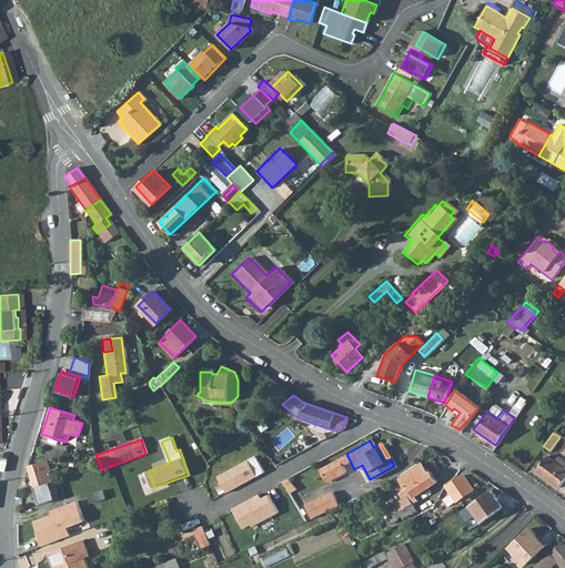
[(66,447),(50,452),(51,457),(68,453),(66,447)]
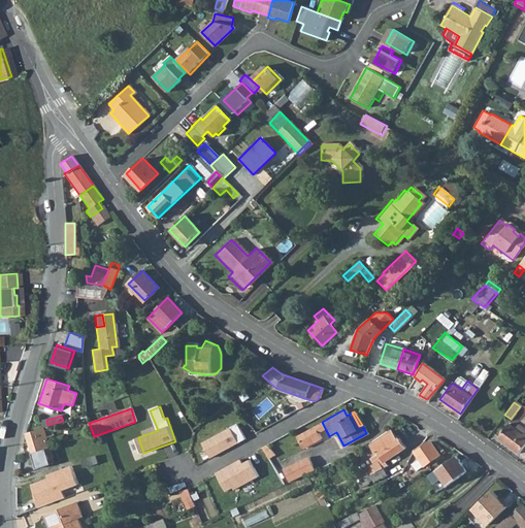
[(325,428),(322,422),(313,427),(316,433),(325,428)]
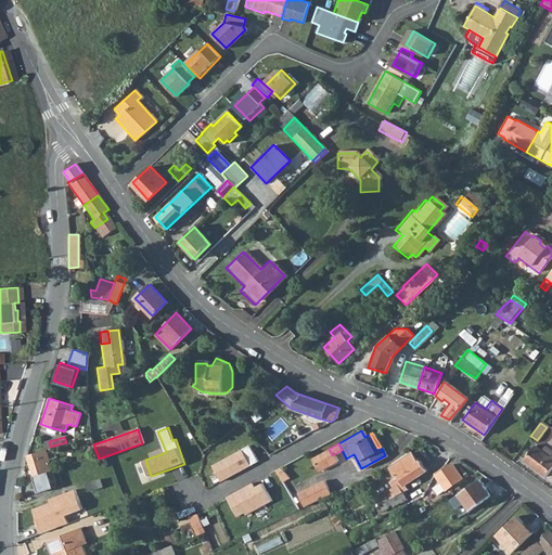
[(249,446),(214,465),(221,480),(258,462),(249,446)]
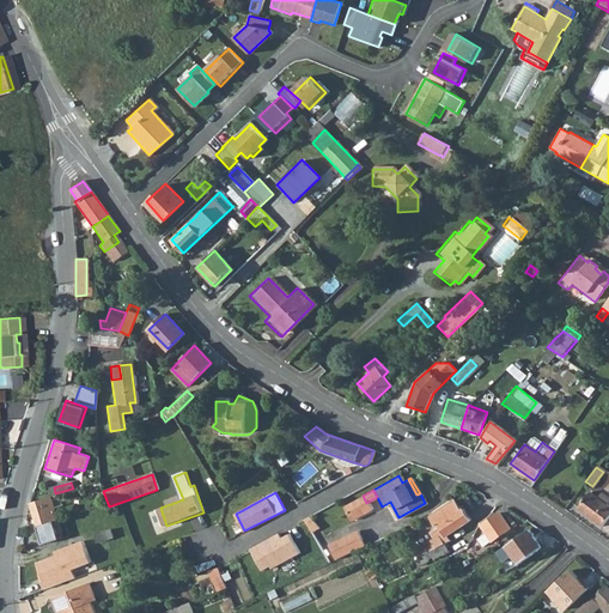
[(589,492),(576,509),(600,527),(608,514),(608,508),(604,505),(608,501),(598,493),(595,497),(589,492)]
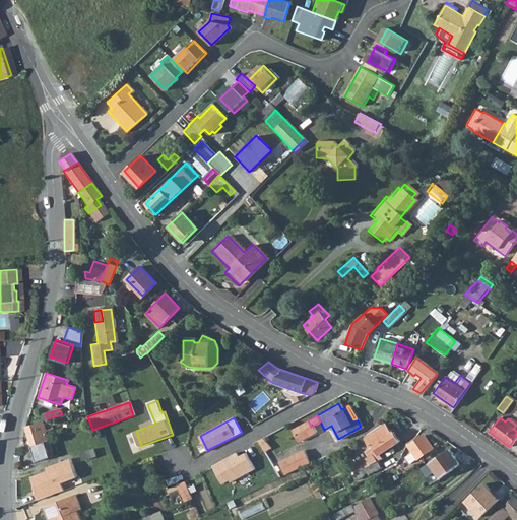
[(34,424),(24,427),(33,455),(51,450),(46,435),(49,434),(45,419),(34,424)]
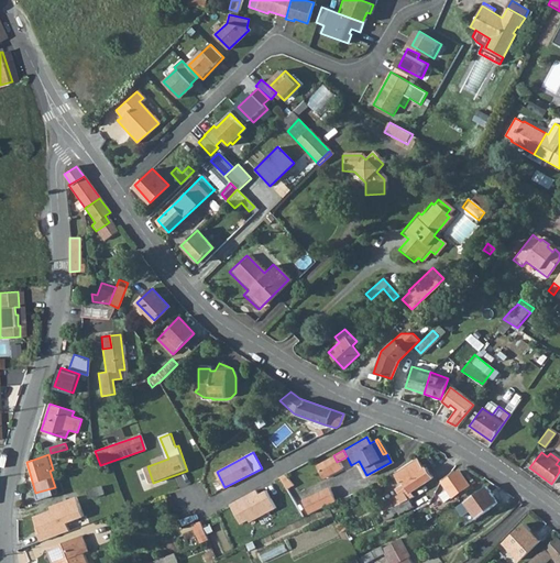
[(314,466),(320,478),(339,467),(337,462),(333,455),(314,466)]
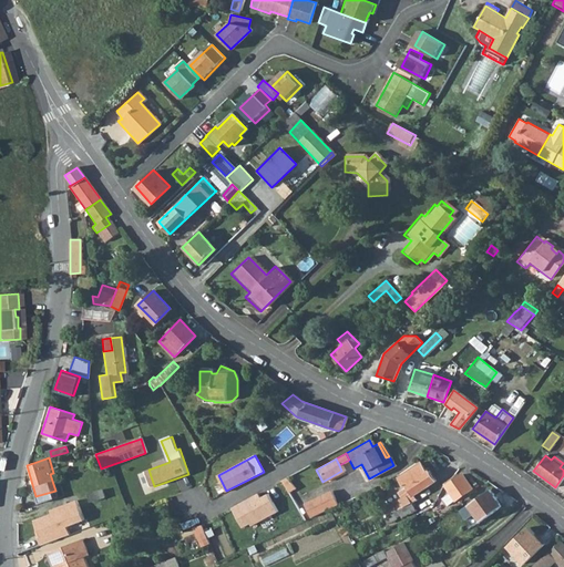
[(424,471),(418,461),(396,476),(402,486),(406,485),(411,494),(433,480),(427,470),(424,471)]
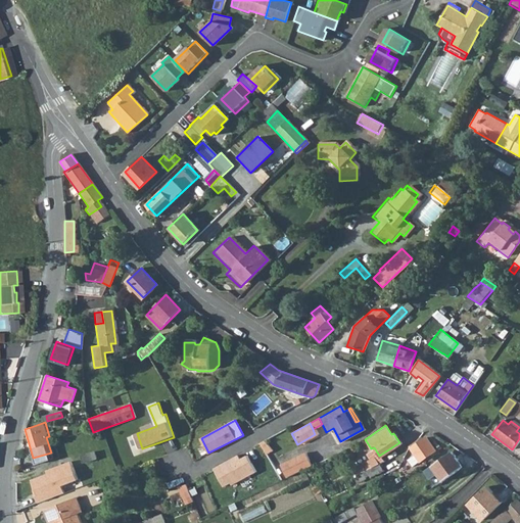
[(433,449),(425,437),(409,447),(415,457),(409,460),(412,465),(433,449)]
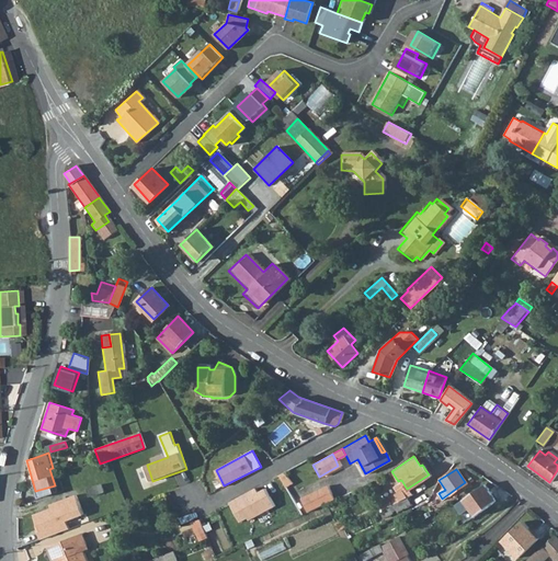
[(284,489),(291,484),(281,471),(274,474),(284,489)]
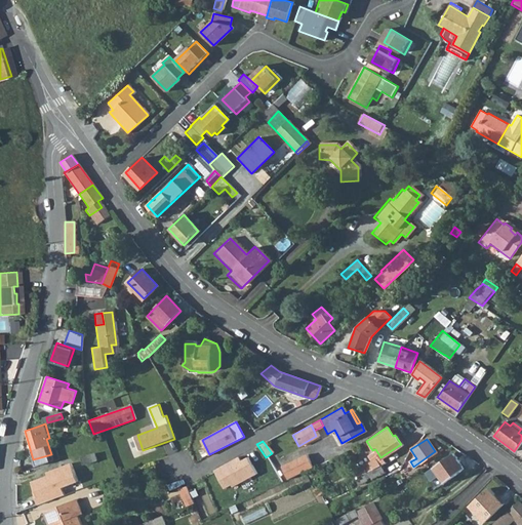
[(451,452),(432,466),(442,481),(462,468),(451,452)]
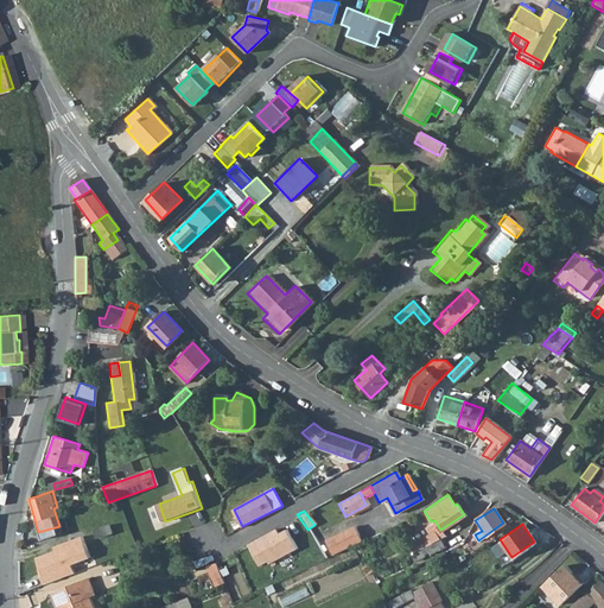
[(106,533),(102,526),(90,531),(94,538),(106,533)]
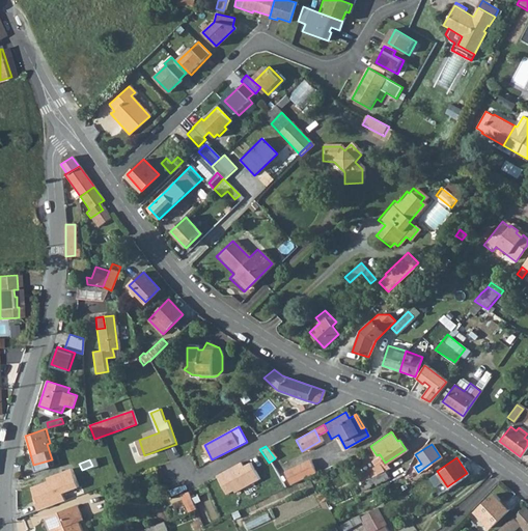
[(307,459),(282,472),(288,484),(305,476),(313,473),(307,459)]
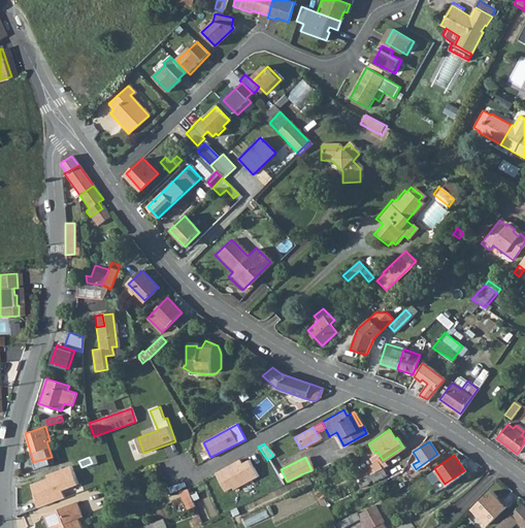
[(241,458),(216,472),(226,492),(234,488),(235,489),(259,476),(250,460),(243,463),(241,458)]
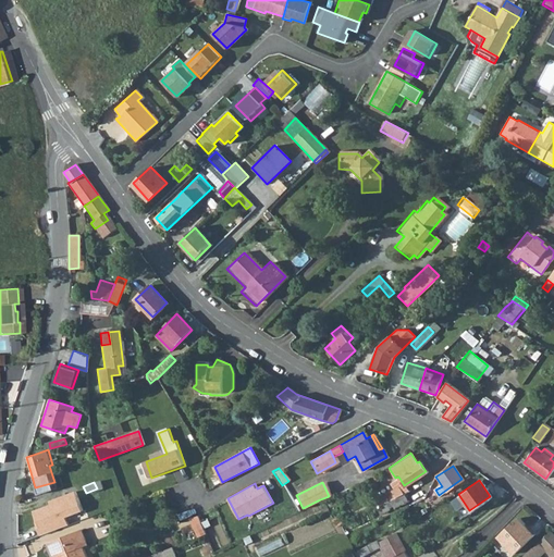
[(397,485),(381,496),(384,502),(389,498),(390,499),(402,494),(397,485)]
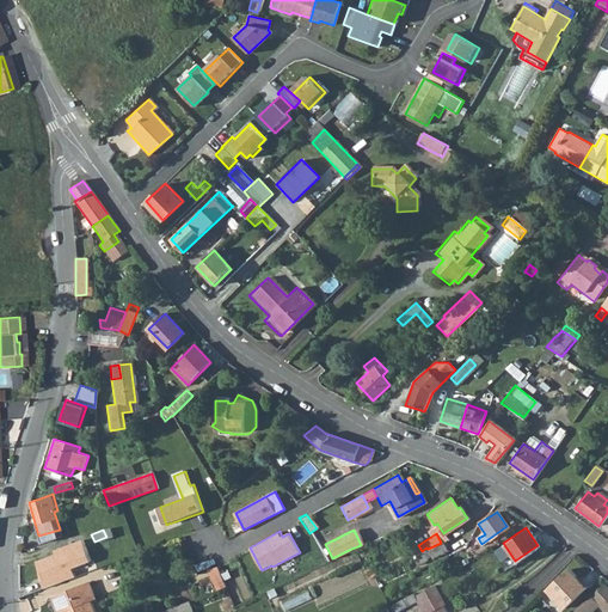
[(35,579),(38,588),(69,577),(66,569),(85,562),(77,540),(48,551),(50,555),(30,562),(36,579),(35,579)]
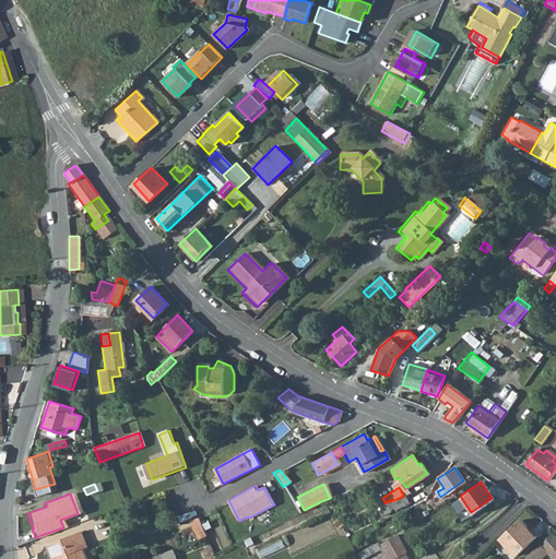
[(406,502),(403,496),(391,501),(391,502),(393,507),(393,509),(406,502)]
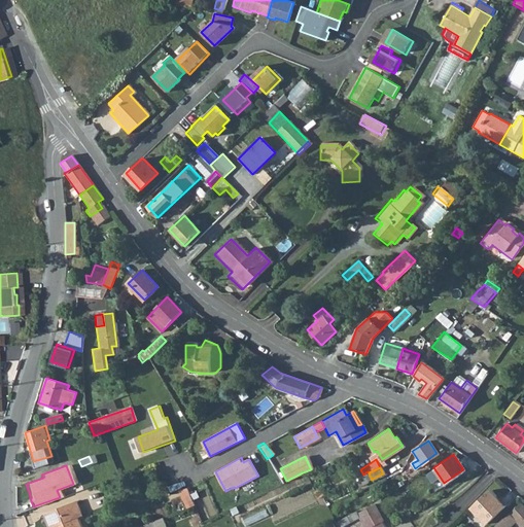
[(364,476),(358,479),(361,485),(368,481),(367,480),(364,476)]
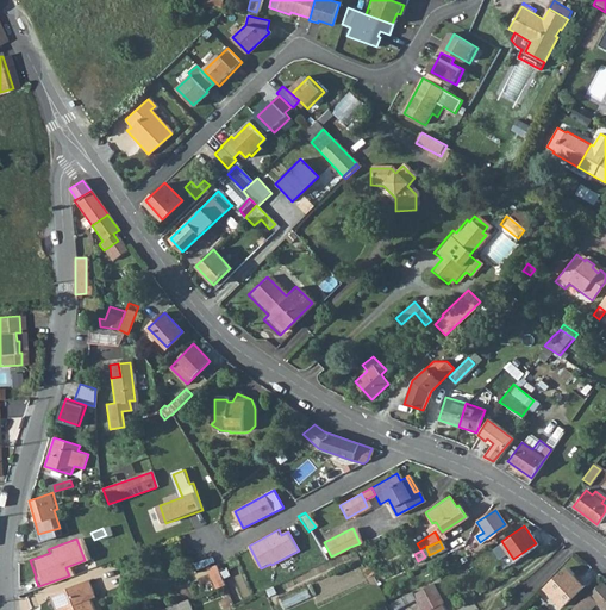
[(216,589),(226,584),(216,564),(206,567),(216,589)]
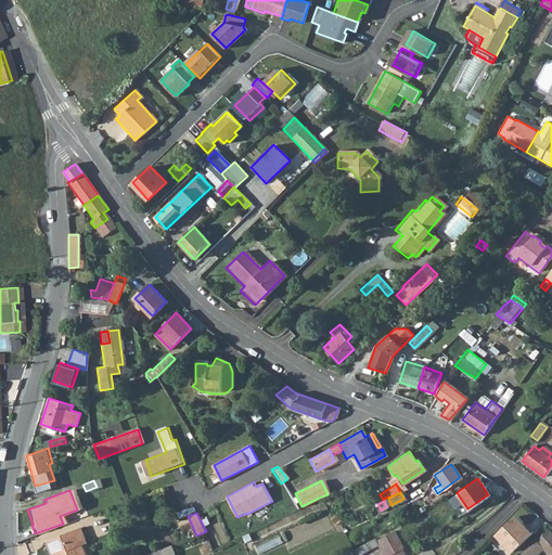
[(530,533),(515,516),(495,536),(509,552),(510,552),(530,533)]
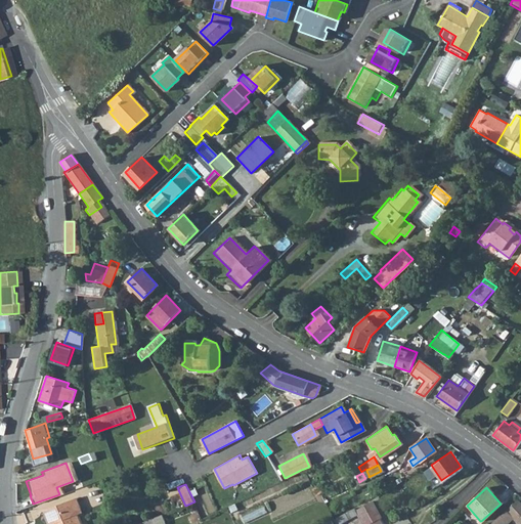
[(73,497),(39,511),(44,523),(47,523),(48,523),(47,523),(77,523),(74,514),(78,512),(73,497)]
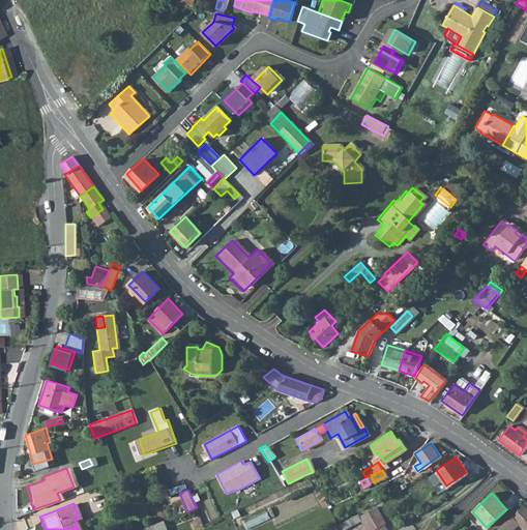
[(382,524),(383,523),(374,506),(357,516),(359,520),(364,529),(383,529),(385,529),(382,524)]
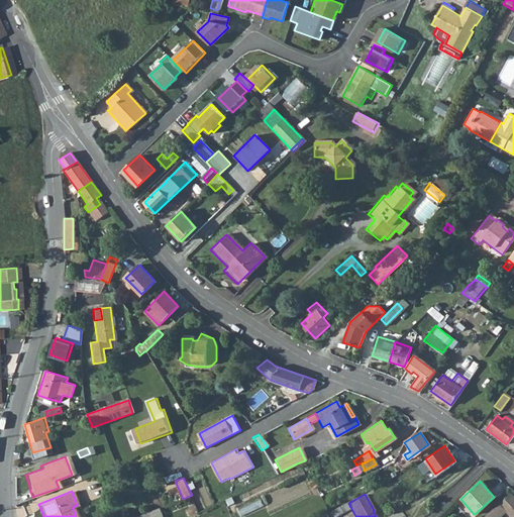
[(511,516),(513,516),(513,498),(510,494),(500,504),(504,509),(499,514),(501,516),(508,516),(510,516),(511,516)]
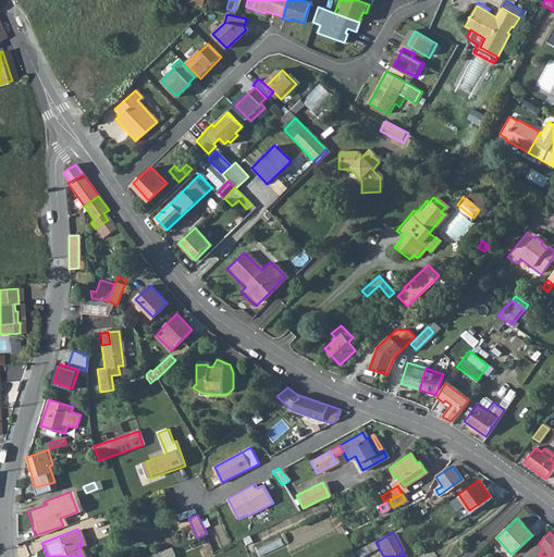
[(378,546),(376,542),(374,540),(369,542),(371,546),(368,548),(369,551),(378,546)]
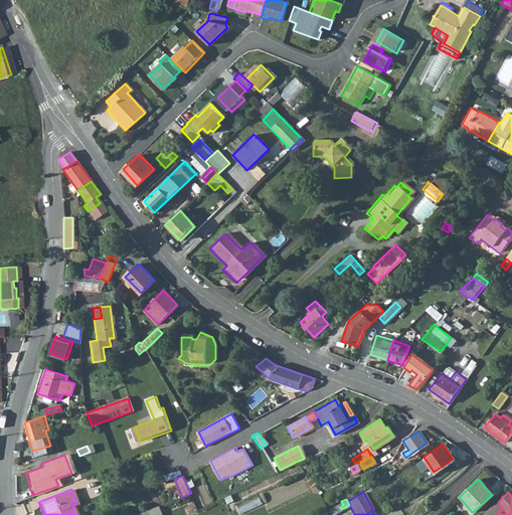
[(341,501),(325,511),(327,514),(331,514),(341,509),(340,507),(343,505),(341,501)]
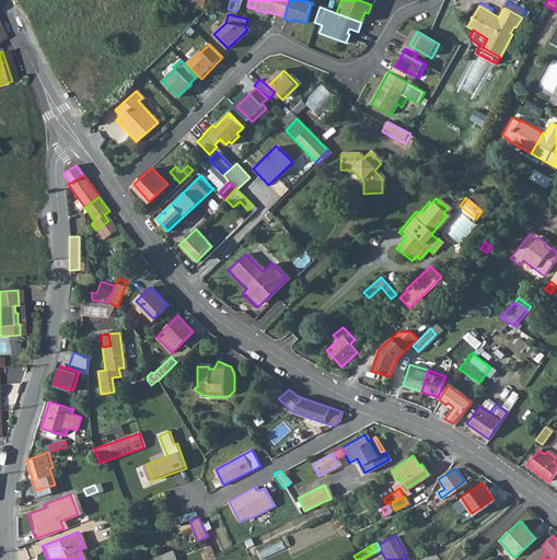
[(178,559),(174,549),(152,559),(178,559)]
